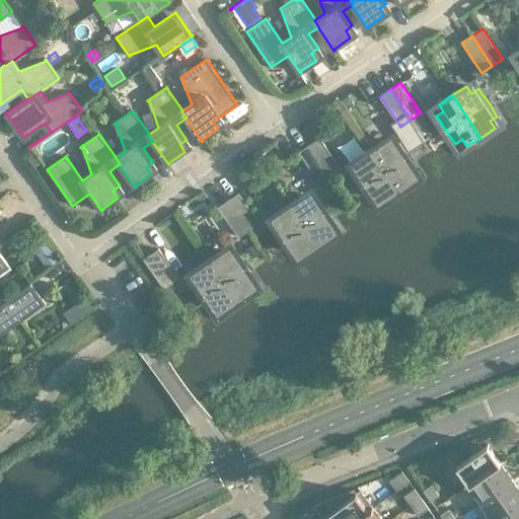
[(319,137),(309,144),(329,174),(340,167),(319,137)]
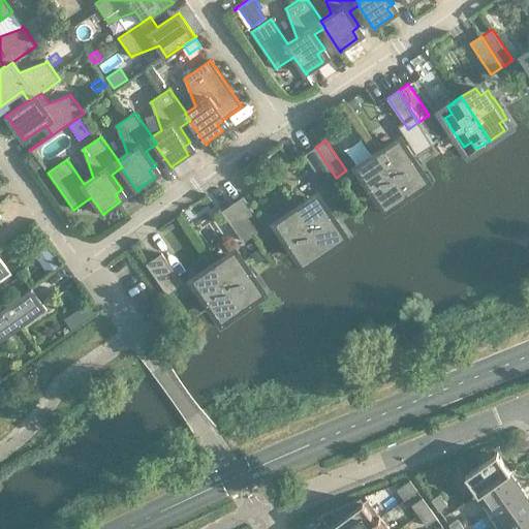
[(385,147),(378,152),(407,195),(414,190),(422,185),(416,178),(424,174),(418,166),(419,166),(410,152),(409,152),(405,145),(398,150),(393,143),(385,148),(385,147)]
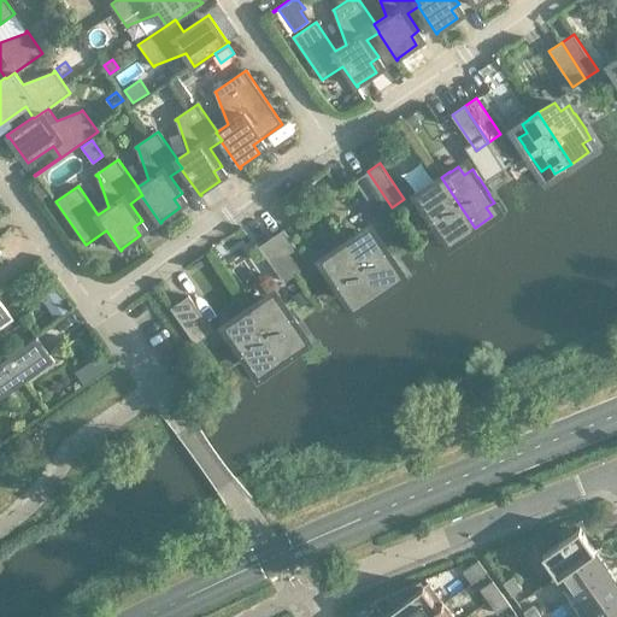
[(392,207),(368,171),(356,180),(380,216),(392,207)]
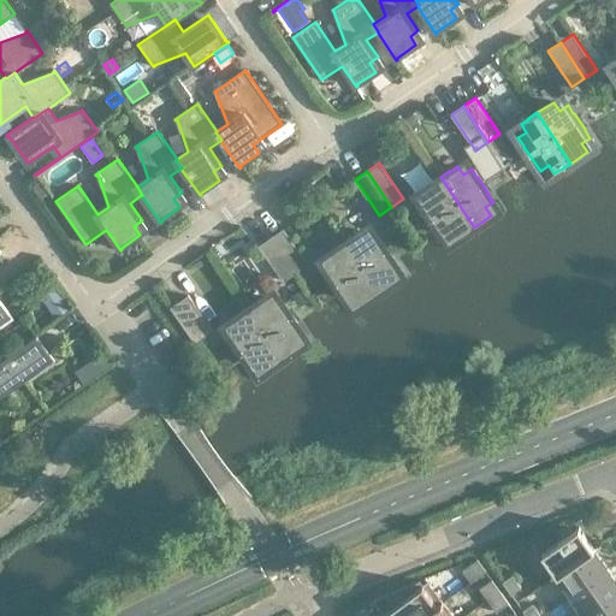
[(474,227),(440,177),(432,182),(433,183),(425,188),(430,196),(421,202),(427,211),(438,227),(444,236),(452,230),(457,238),(466,232),(467,234),(474,227)]
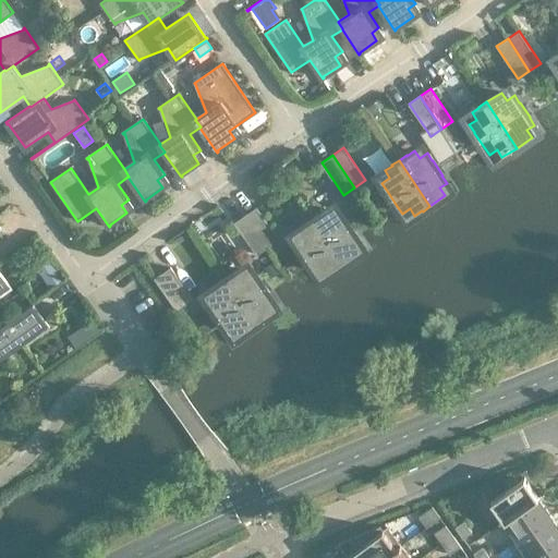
[(36,165),(29,169),(38,180),(44,176),(36,165)]
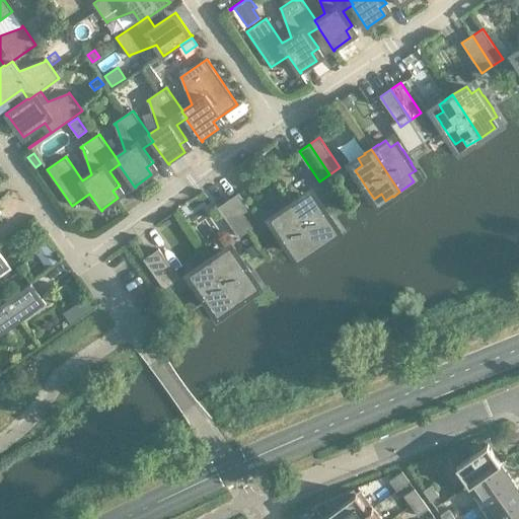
[(238,193),(228,199),(248,229),(258,222),(238,193)]
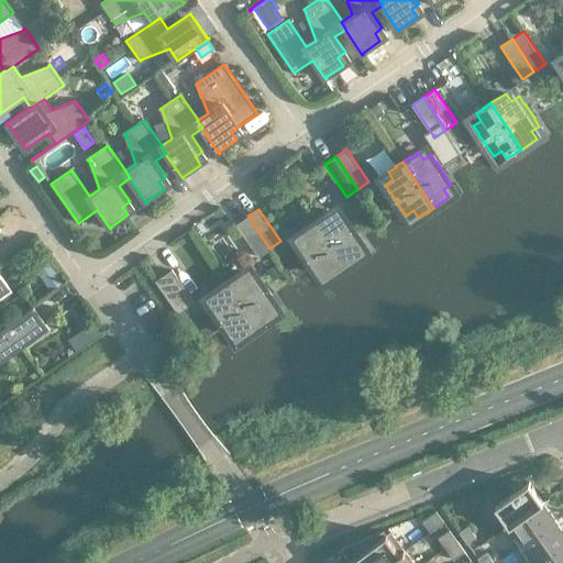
[(322,216),(315,221),(346,267),(354,262),(353,262),(361,256),(356,249),(364,244),(359,236),(359,235),(349,221),(343,213),(335,219),(330,211),(322,217),(322,216)]
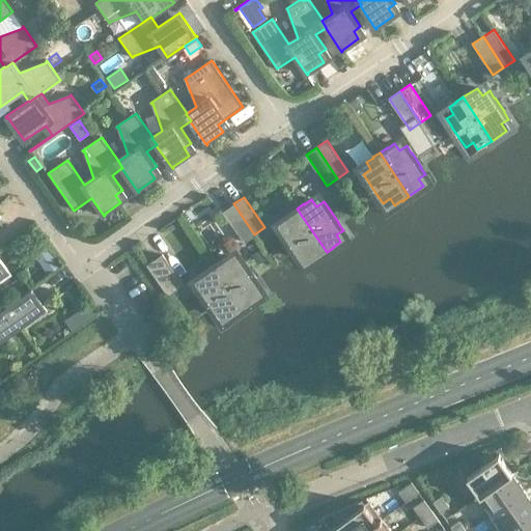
[(254,234),(233,203),(223,211),(244,242),(254,234)]
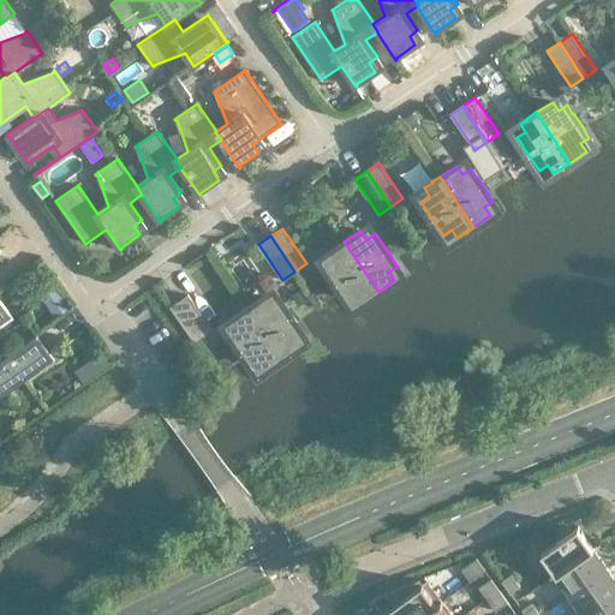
[(378,292),(344,242),(336,248),(328,254),(334,262),(326,267),(330,275),(341,292),(342,292),(347,300),(356,294),(362,303),(370,297),(378,292)]
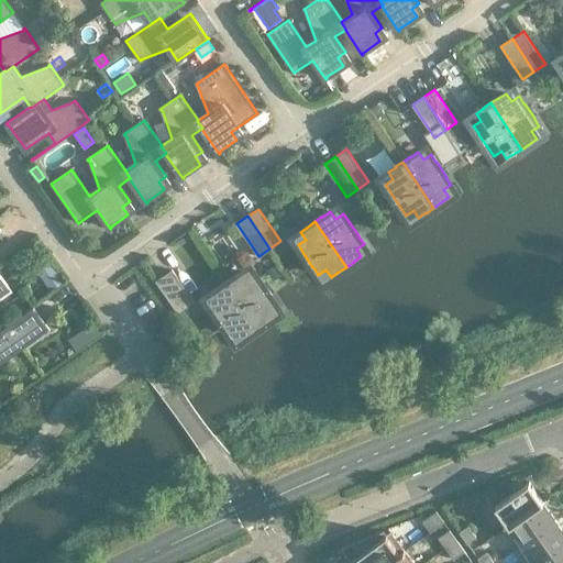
[(51,261),(39,269),(52,289),(64,280),(51,261)]
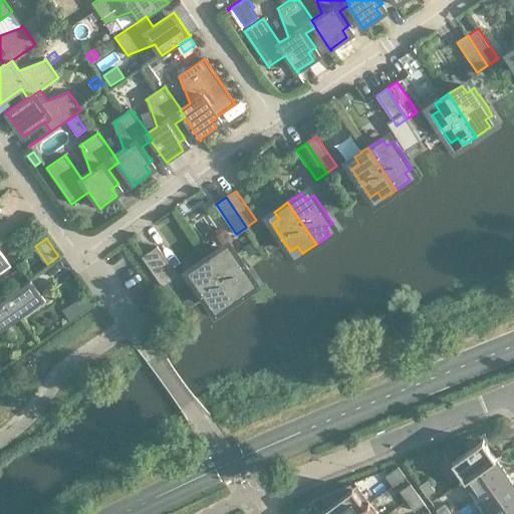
[(148,251),(142,256),(163,286),(168,283),(168,282),(178,275),(157,246),(149,252),(148,251)]
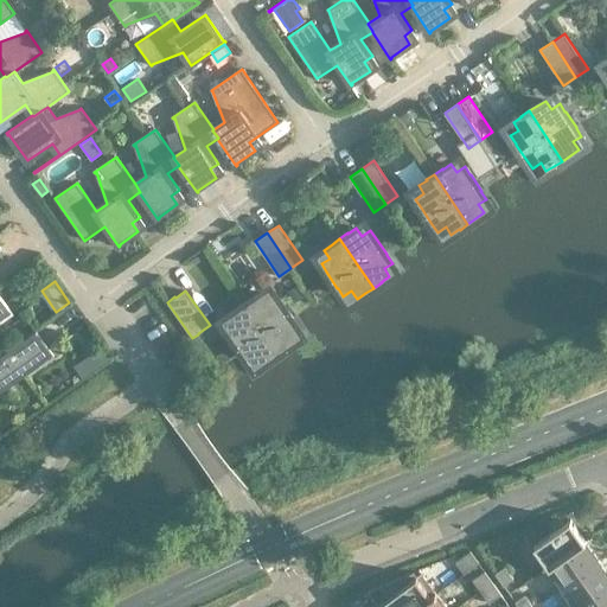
[(254,298),(246,304),(280,352),(288,347),(287,346),(295,340),(291,333),(298,327),(293,319),(282,302),(281,302),(275,295),(268,300),(262,292),(254,298)]
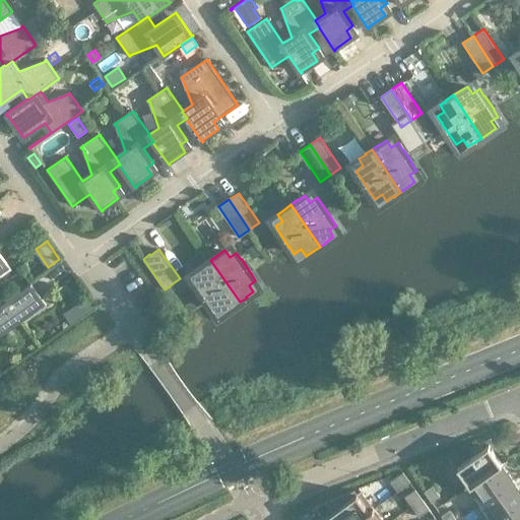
[(0,274),(10,267),(0,252),(0,274)]
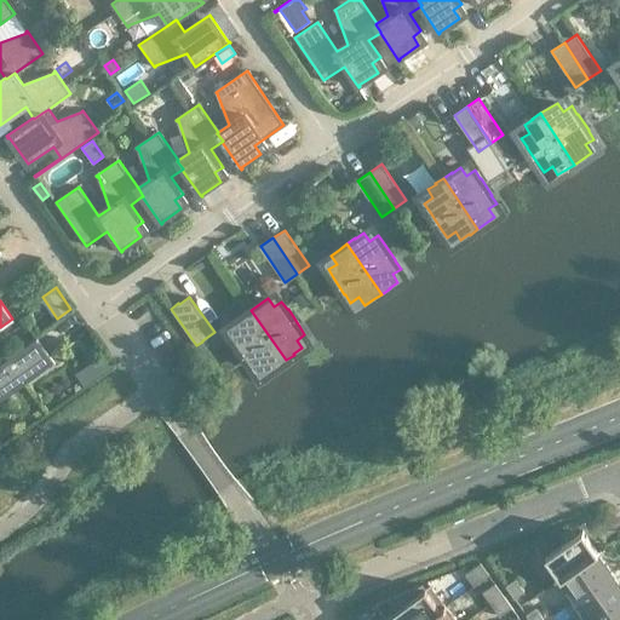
[(286,360),(251,310),(242,315),(242,316),(235,321),(240,329),(233,336),(237,344),(248,361),(250,360),(254,368),(263,362),(269,371),(277,366),(286,360)]
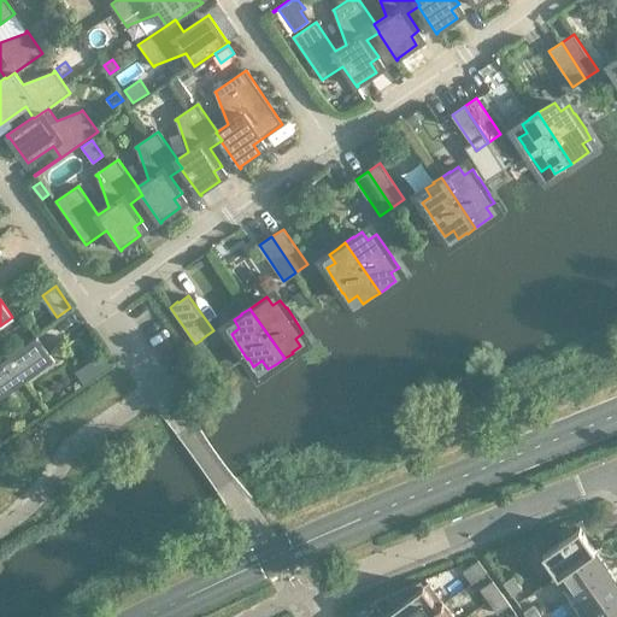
[(39,335),(37,334),(0,360),(0,393),(37,368),(41,371),(56,360),(37,336),(39,335)]
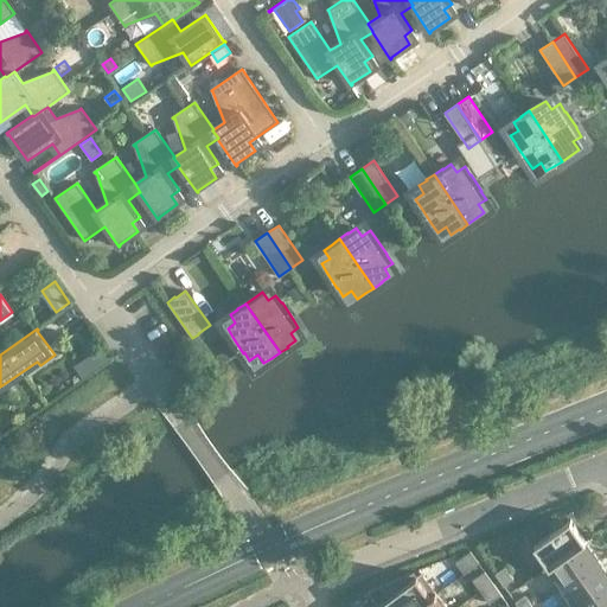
[(87,363),(77,369),(85,381),(94,374),(87,363)]
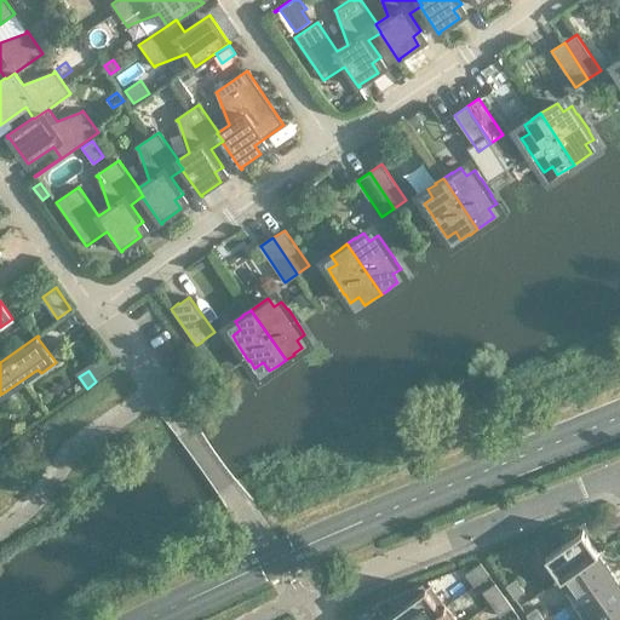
[(556,579),(557,581),(598,552),(583,530),(546,557),(560,577),(556,579)]
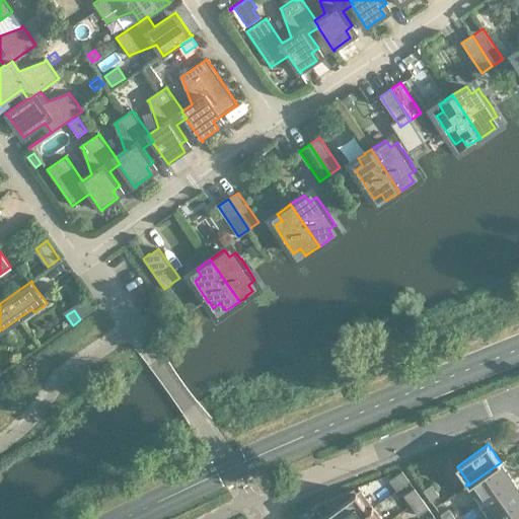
[(512,479),(501,462),(466,487),(478,503),(512,479)]
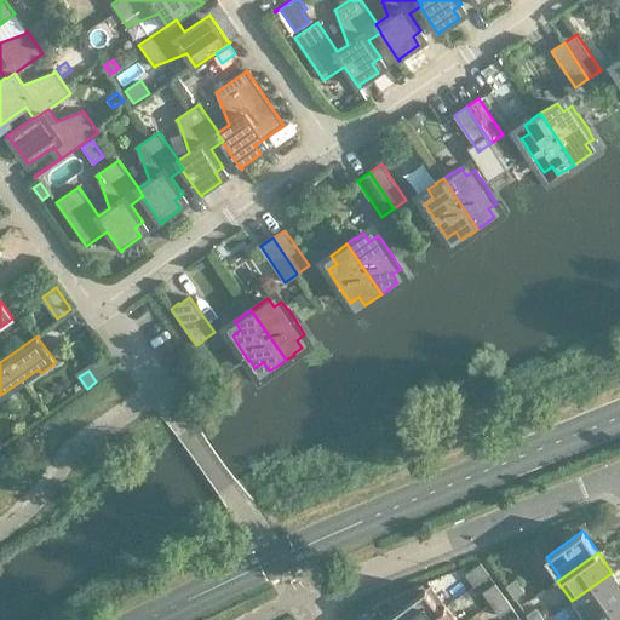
[(489,575),(481,562),(465,574),(474,586),(489,575)]
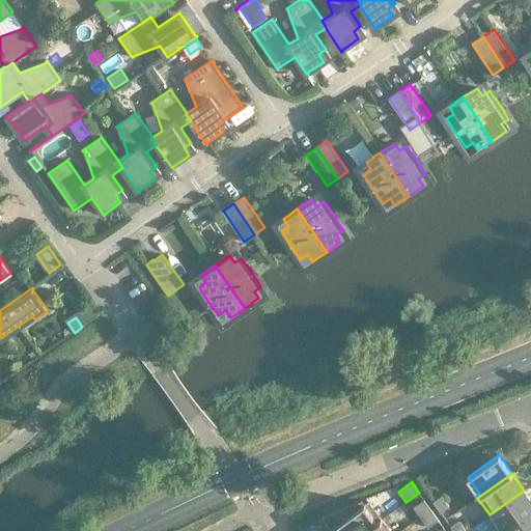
[(502,530),(530,510),(530,500),(524,491),(490,514),(500,530),(502,530)]
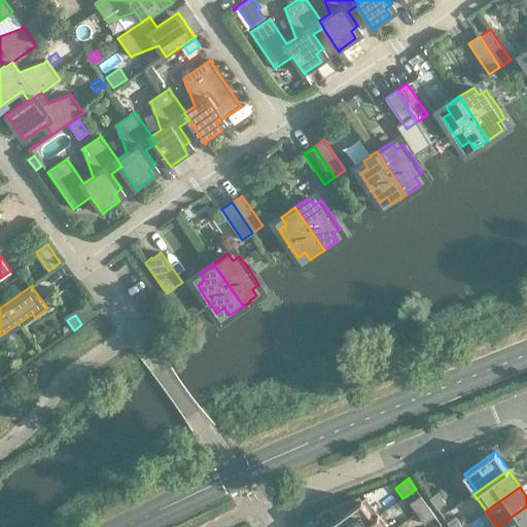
[(438,492),(430,498),(437,508),(446,502),(438,492)]
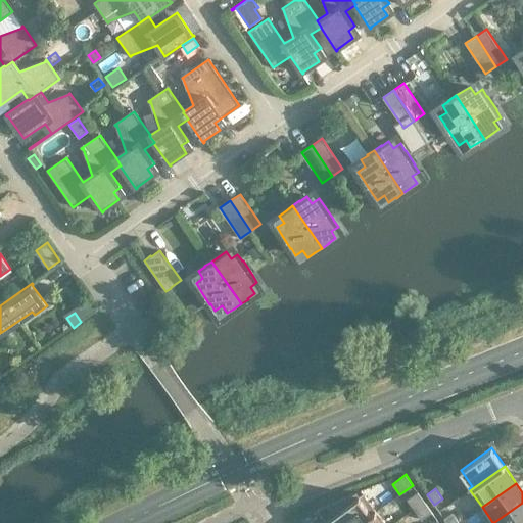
[(360,496),(357,492),(325,506),(332,516),(326,520),(327,522),(359,522),(376,511),(363,493),(360,496)]
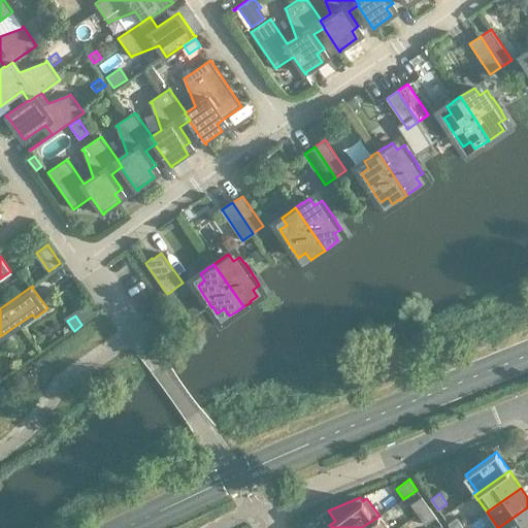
[(429,506),(422,497),(411,504),(418,515),(429,506)]
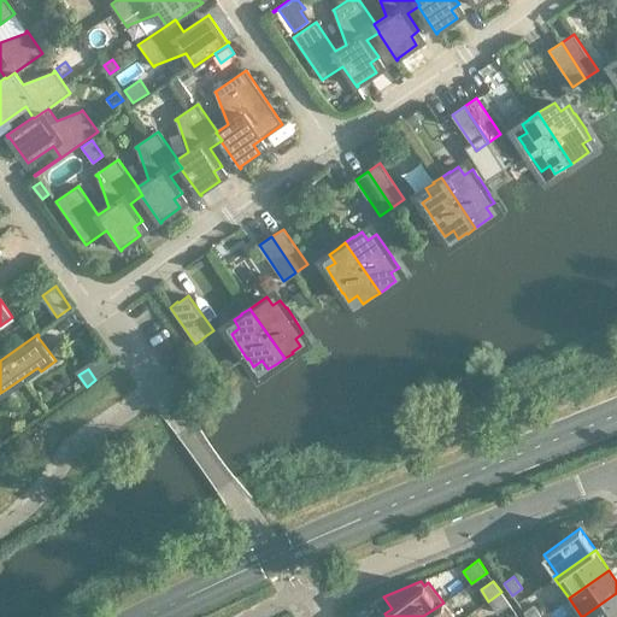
[(510,604),(501,592),(488,601),(497,613),(510,604)]
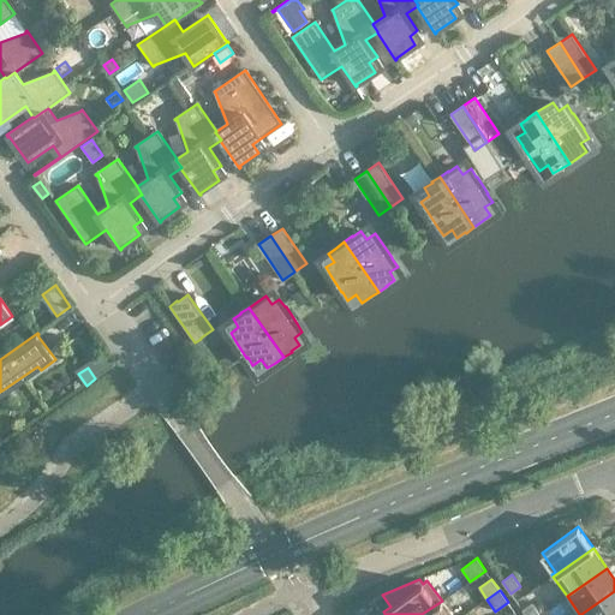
[(614,614),(614,591),(581,614),(614,614)]
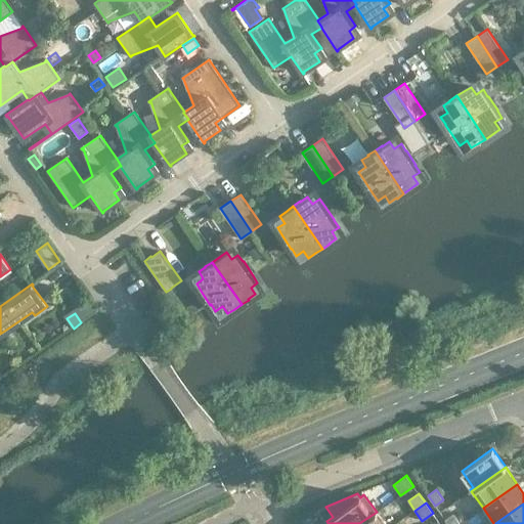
[(385,523),(377,512),(359,523),(385,523)]
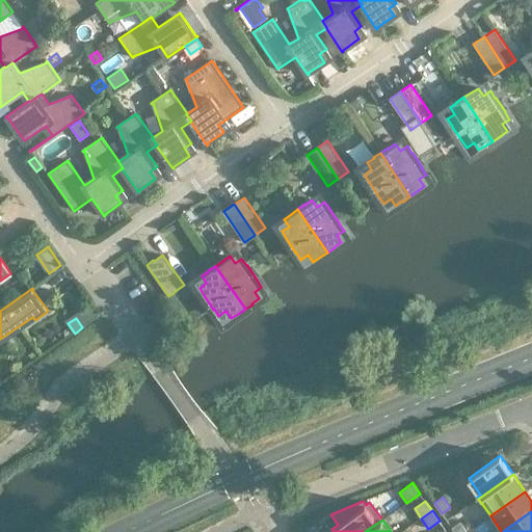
[(460,522),(451,528),(454,531),(467,531),(468,531),(460,522)]
